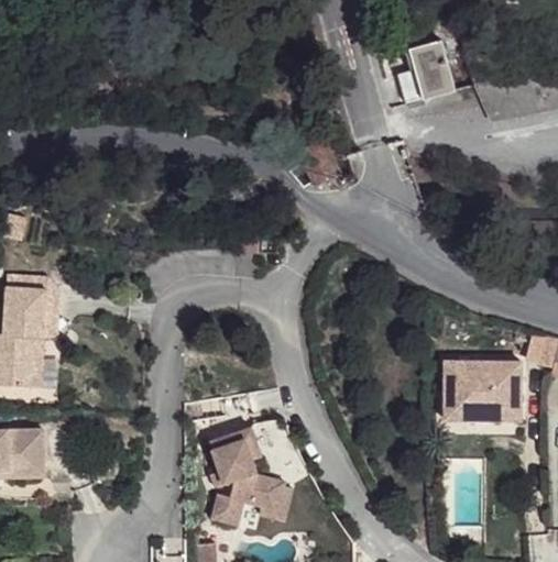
[(435,103),(468,95),(453,41),(420,51),(427,74),(431,91),(435,103)]
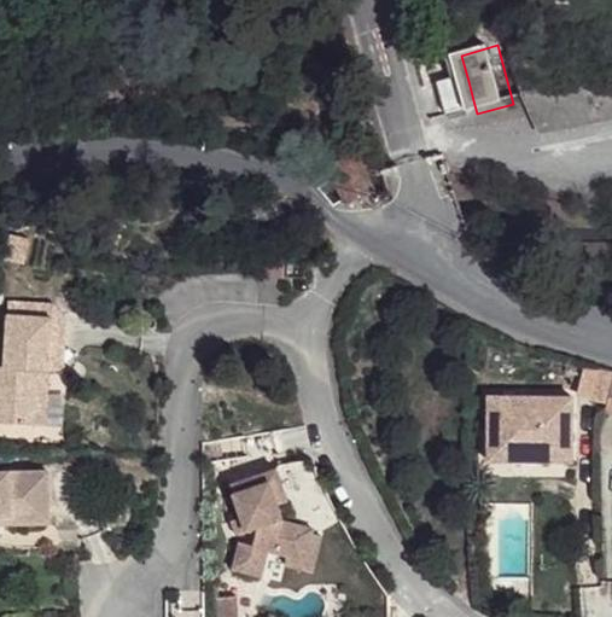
[(473,100),(468,81),(444,91),(448,108),(473,100)]
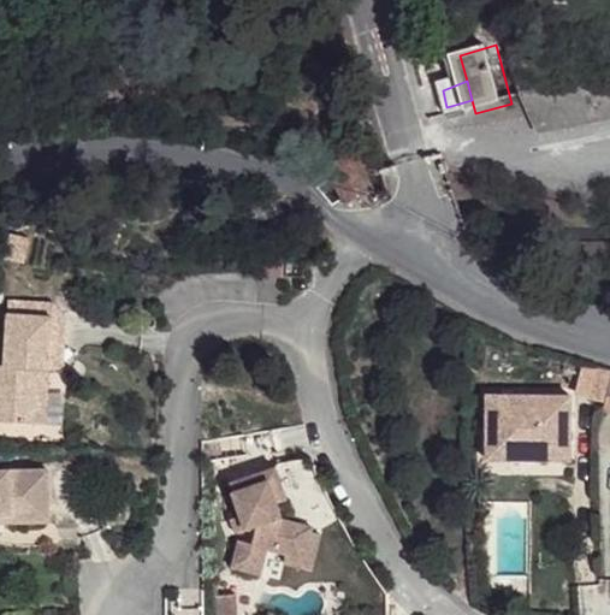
[(546,145),(609,132),(609,81),(536,95),(546,145)]
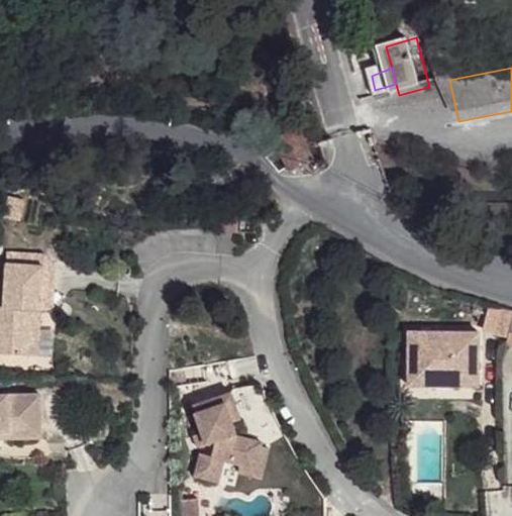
[(399,95),(396,84),(375,90),(378,100),(399,95)]
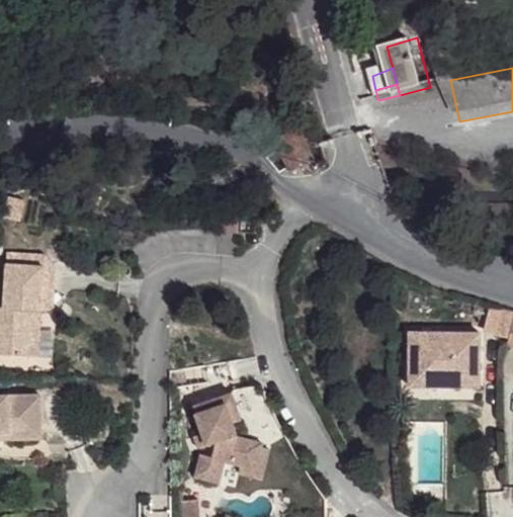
[(237,225),(217,224),(217,236),(236,237),(237,225)]
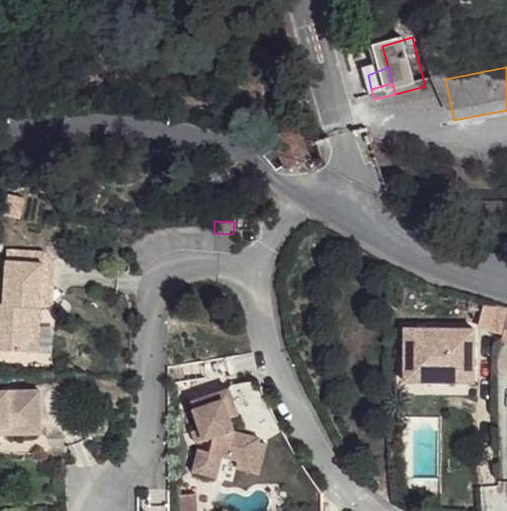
[(0,251),(0,261),(34,261),(35,306),(45,306),(44,250),(0,251)]
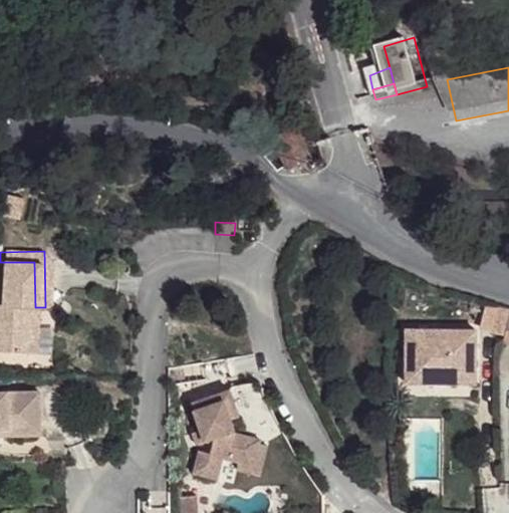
[(34,262),(0,262),(0,355),(28,355),(27,307),(35,307),(34,262)]
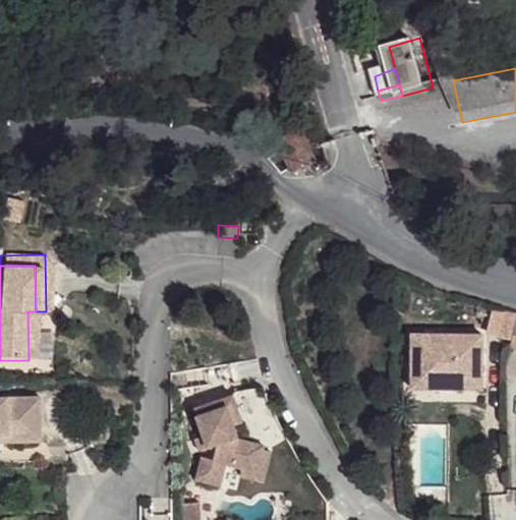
[(27,311),(29,360),(38,360),(36,311),(27,311)]
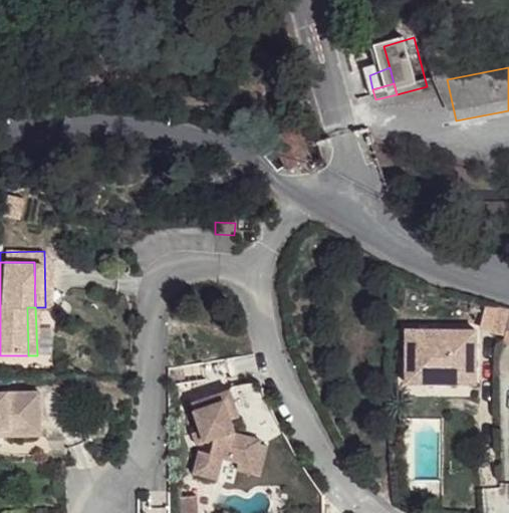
[(508,313),(486,308),(479,332),(503,339),(508,320),(508,313)]
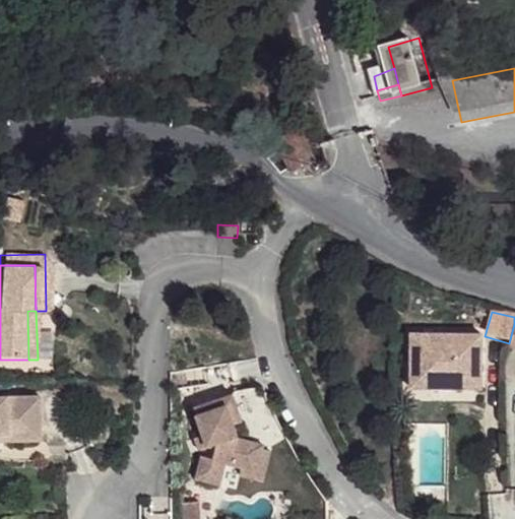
[(478,331),(415,332),(415,353),(405,354),(406,368),(428,368),(429,385),(478,385),(478,331)]
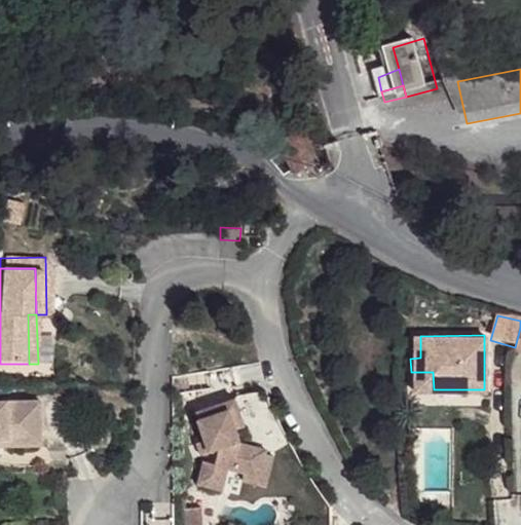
[(420,358),(420,336),(409,337),(410,359),(420,358)]
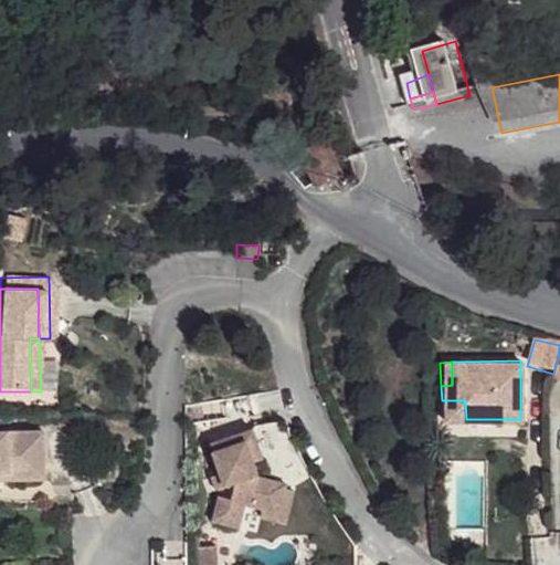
[(465,400),(442,400),(443,419),(466,419),(465,400)]
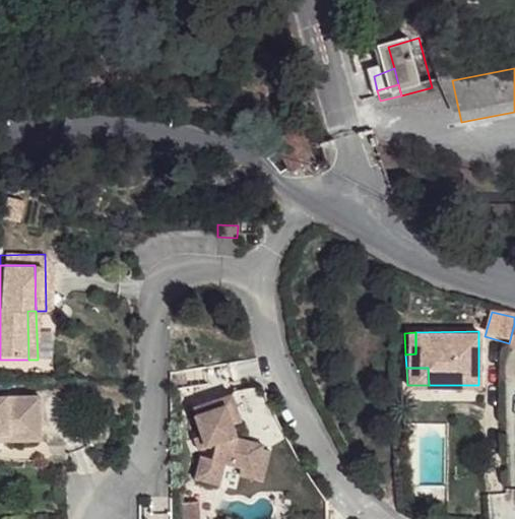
[(169,377),(170,397),(185,396),(184,376),(169,377)]
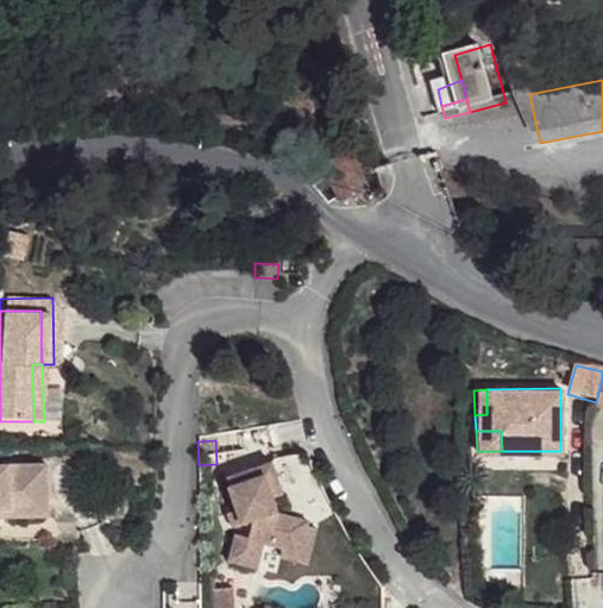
[(271,464),(226,480),(237,512),(242,526),(252,521),(249,539),(234,536),(227,562),(257,570),(263,544),(282,549),(300,553),(307,527),(308,522),(278,515),(272,499),(283,496),(271,464)]
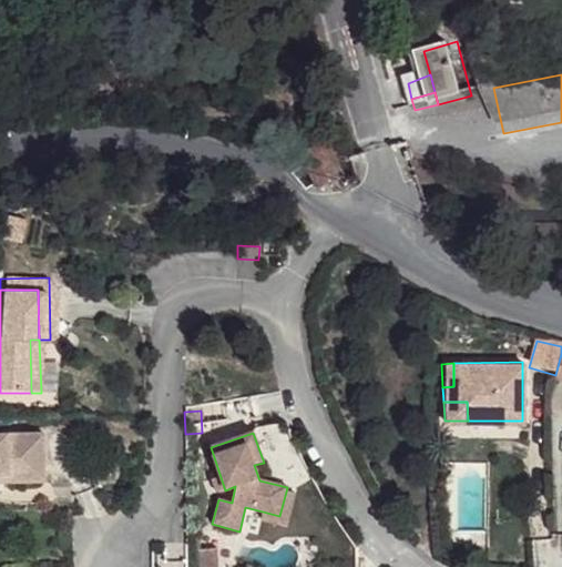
[(43,438),(0,438),(0,478),(9,478),(9,487),(46,486),(43,438)]
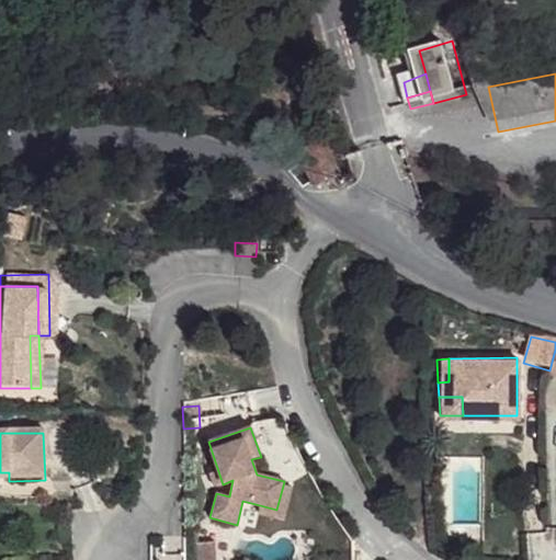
[(218,471),(210,473),(214,487),(223,484),(218,471)]
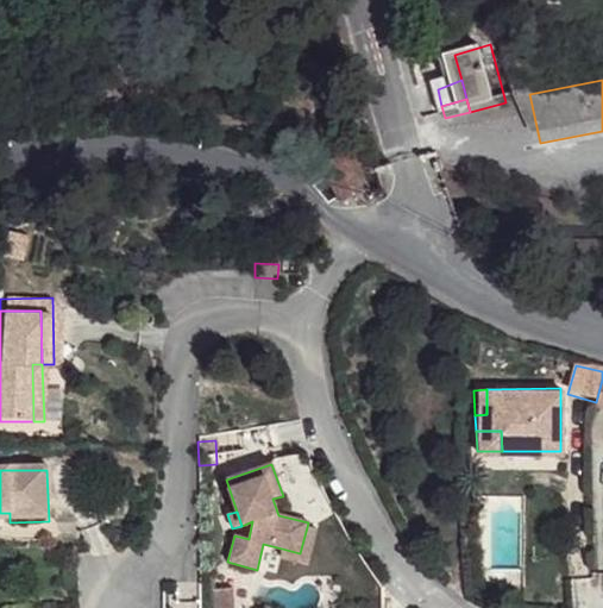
[(0,522),(10,522),(10,513),(0,513),(0,522)]
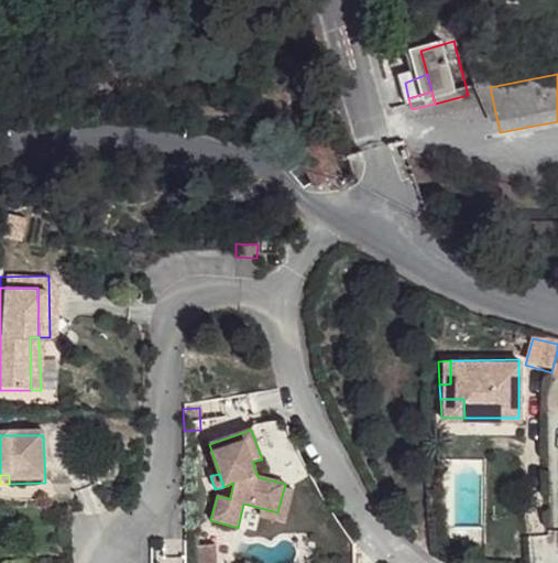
[(292,490),(284,488),(277,512),(261,508),(259,516),(284,523),(292,490)]
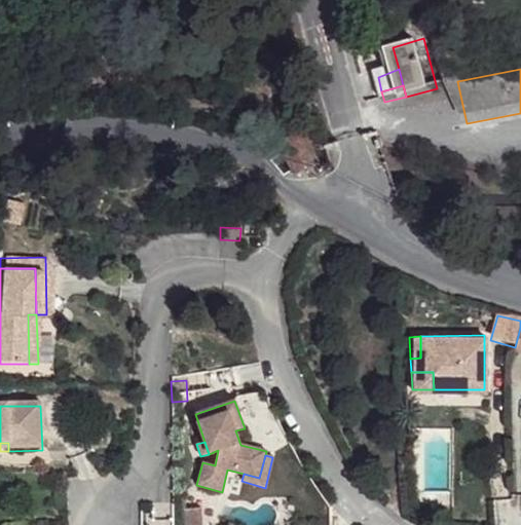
[(181,511),(181,524),(199,524),(199,509),(181,511)]
